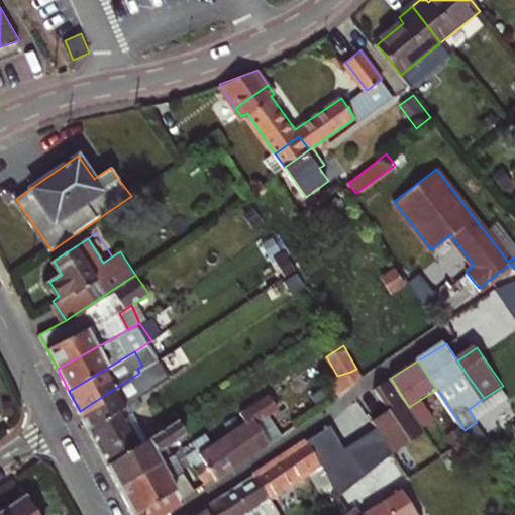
[(80,411),(89,430),(138,397),(173,376),(168,367),(144,381),(139,373),(80,411)]
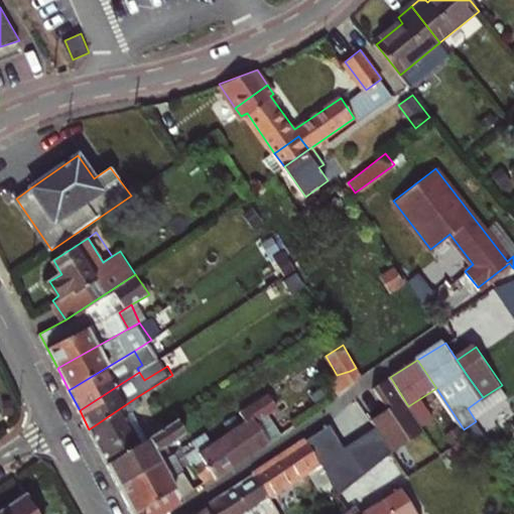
[(350,371),(337,375),(325,386),(334,397),(361,377),(356,368),(350,371)]
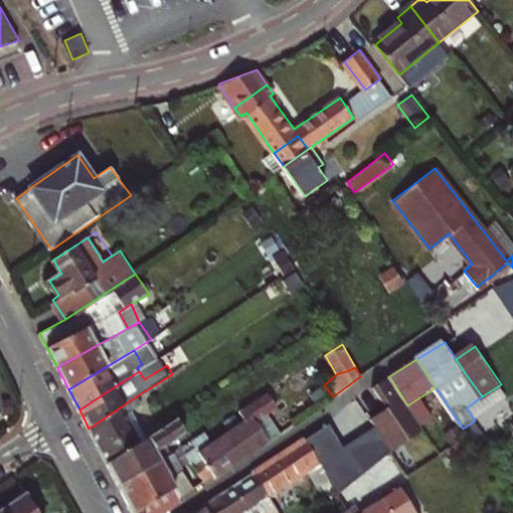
[(407,405),(389,376),(374,386),(387,407),(370,418),(373,422),(388,446),(392,451),(424,430),(419,422),(407,405)]
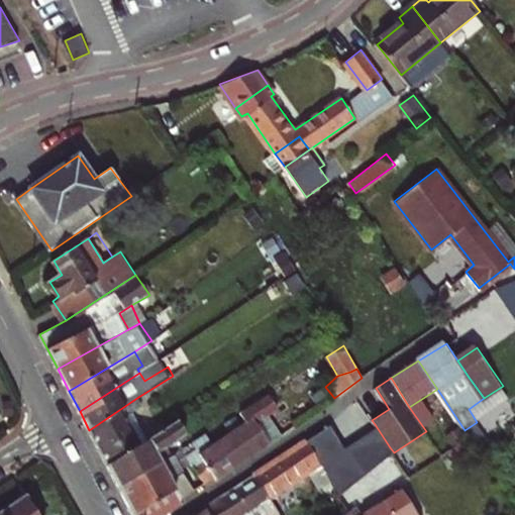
[(196,448),(187,454),(206,484),(216,478),(218,481),(271,443),(256,423),(278,408),(269,393),(193,441),(196,448)]
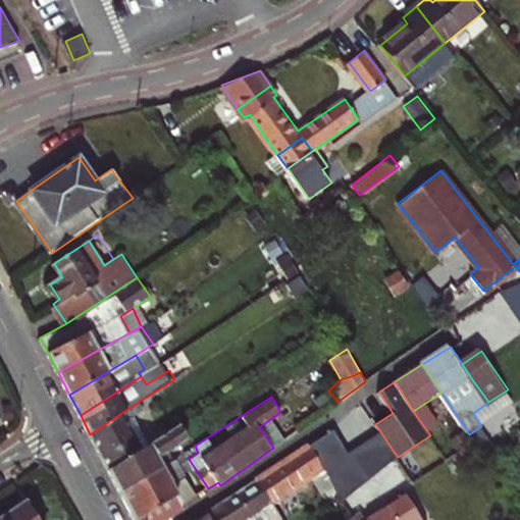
[(127,420),(135,416),(145,409),(140,401),(90,434),(109,470),(142,450),(127,420)]
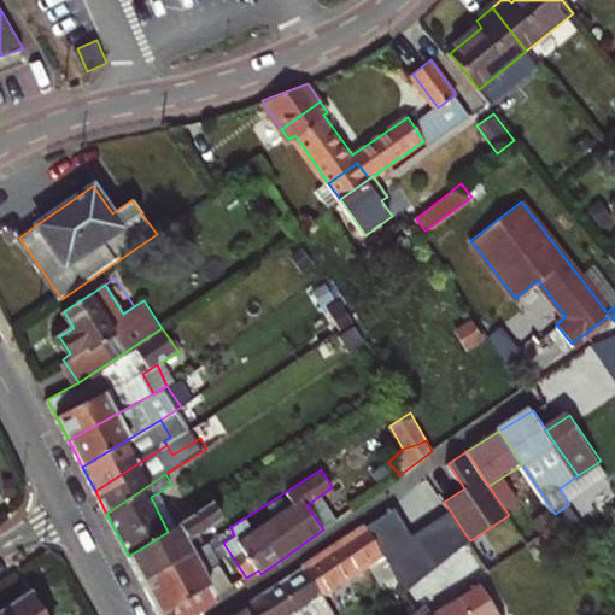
[(488,486),(503,507),(519,497),(505,475),(488,486)]
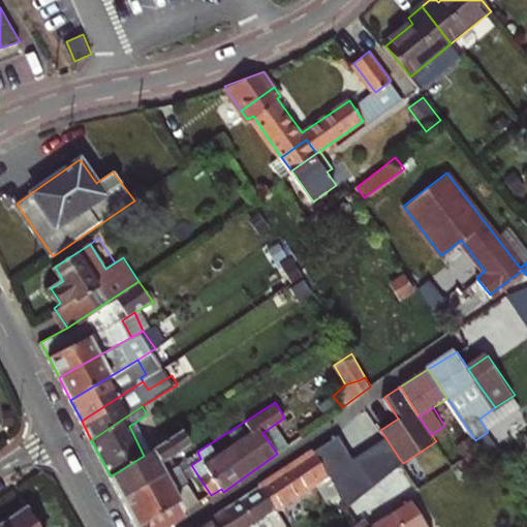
[(152,451),(136,422),(129,426),(144,456),(152,451)]
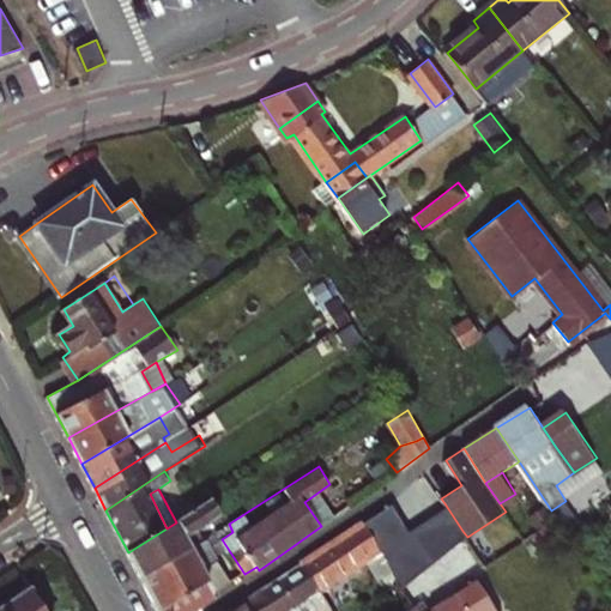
[(167,528),(128,552),(143,580),(192,549),(187,539),(222,516),(212,500),(176,522),(167,528)]
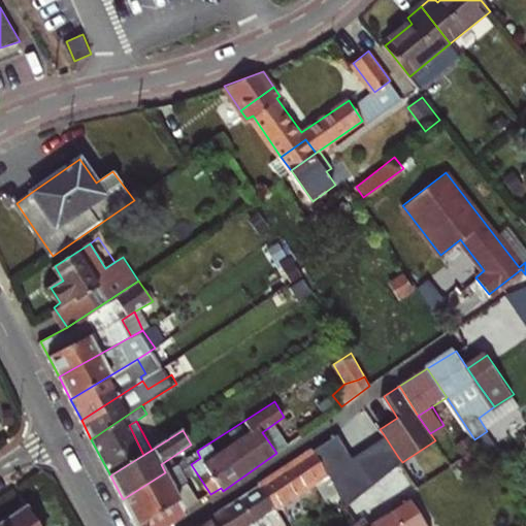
[(383,433),(377,437),(393,460),(398,457),(383,433)]
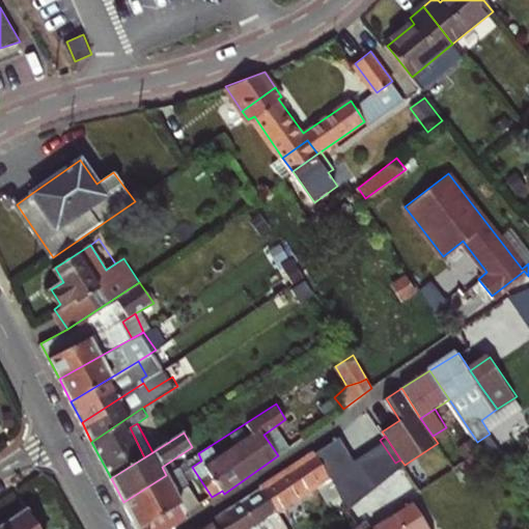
[(380,440),(364,450),(380,473),(395,463),(380,440)]
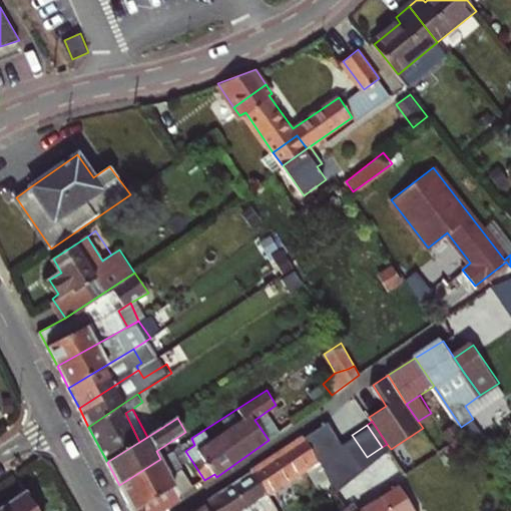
[(338,448),(326,426),(311,435),(323,457),(338,448)]
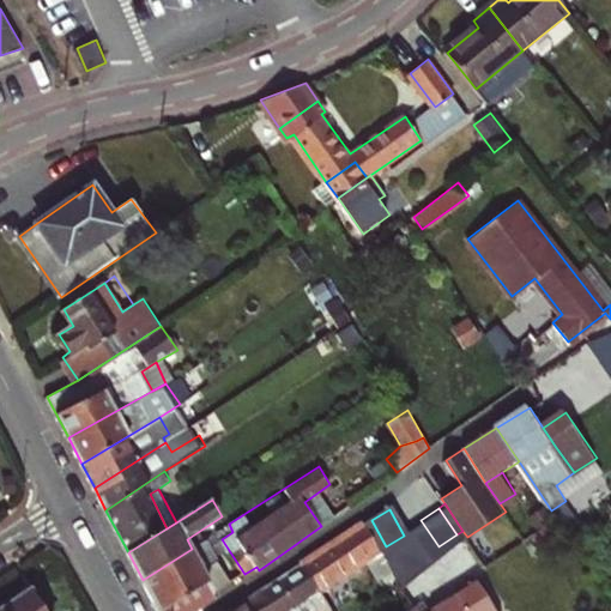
[(542,530),(551,544),(572,532),(563,518),(542,530)]
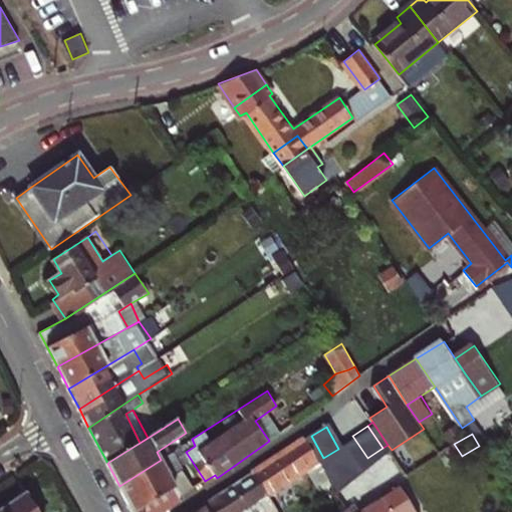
[(306,438),(253,473),(269,497),(310,470),(319,487),(331,480),(306,438)]
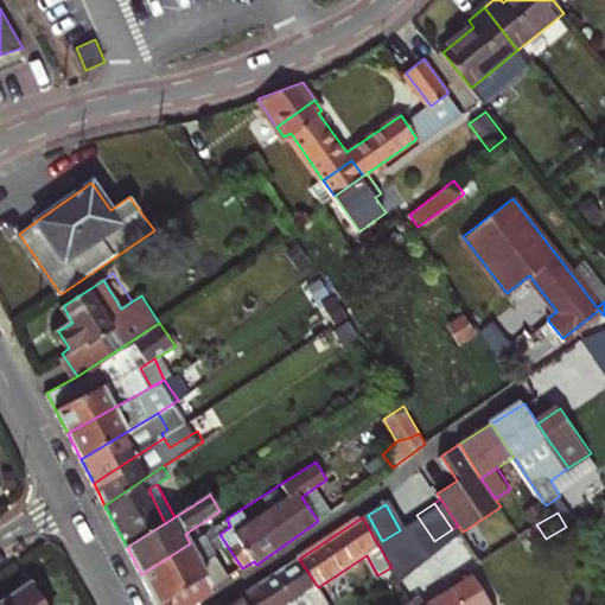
[(227,518),(205,535),(209,541),(220,534),(230,527),(227,518)]
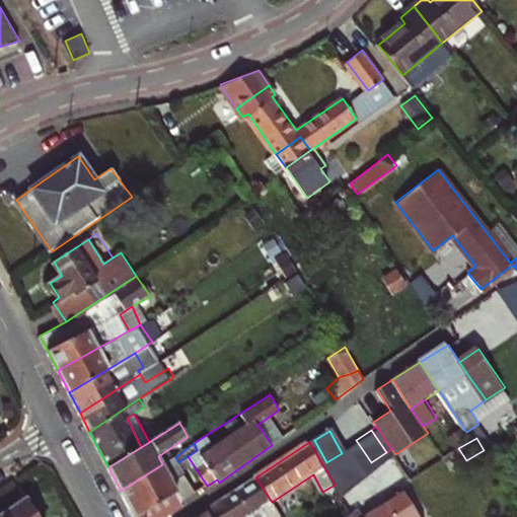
[(484,450),(466,460),(469,465),(487,455),(484,450)]
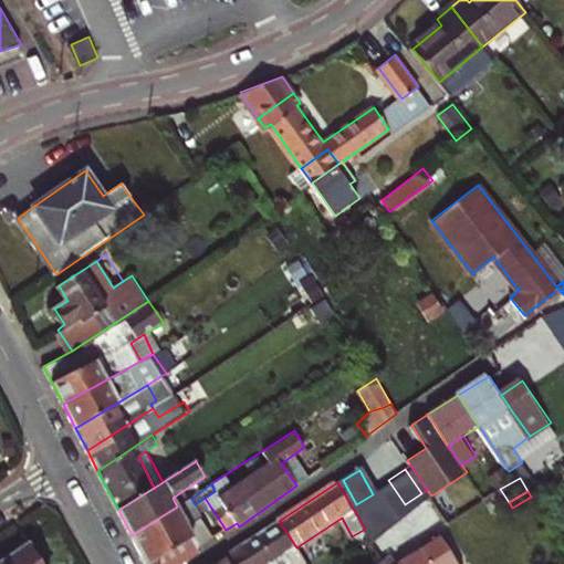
[(146,563),(180,563),(199,553),(198,547),(213,539),(195,504),(191,499),(177,507),(132,535),(146,563)]
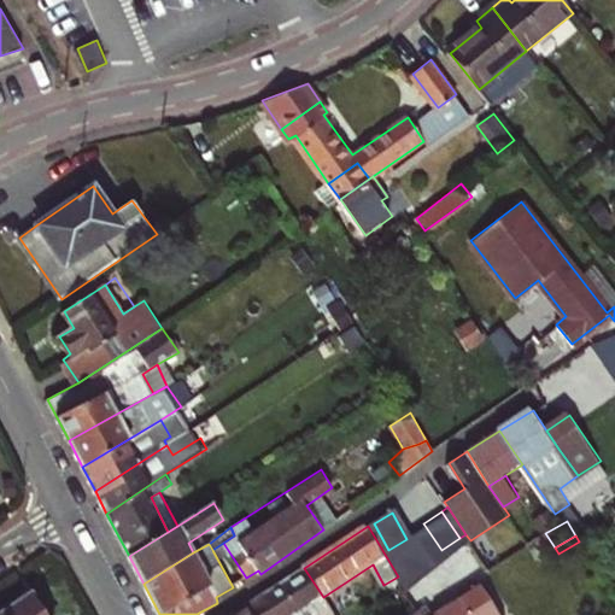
[(281,583),(299,614),(333,614),(323,597),(304,568),(281,583)]
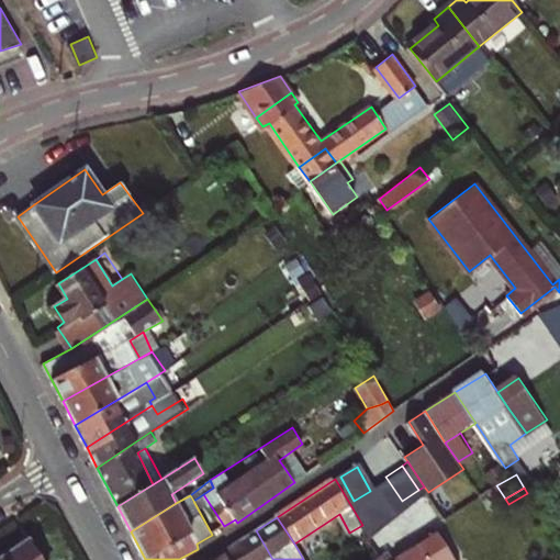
[(396,559),(455,559),(435,528),(417,540),(421,545),(396,559)]
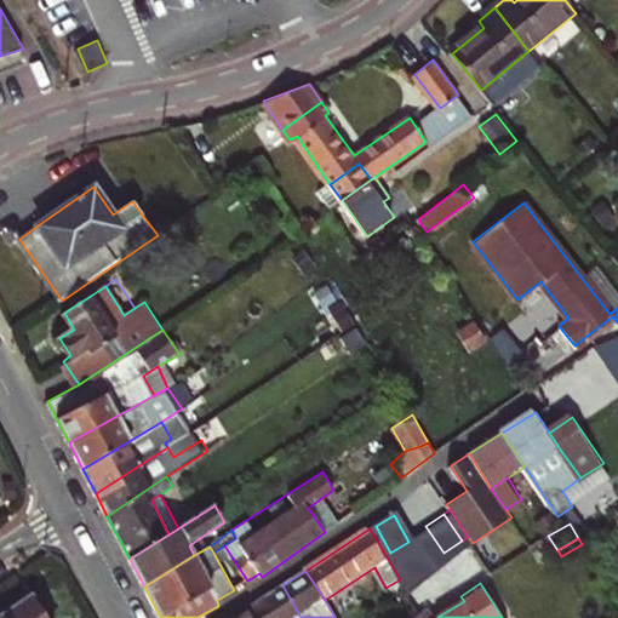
[(250,607),(256,617),(301,617),(282,585),(250,607)]
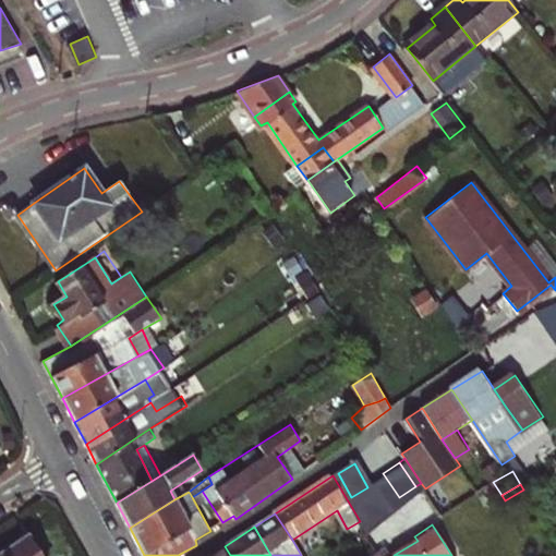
[(409,528),(376,548),(379,553),(374,555),(394,555),(418,541),(414,536),(409,528)]
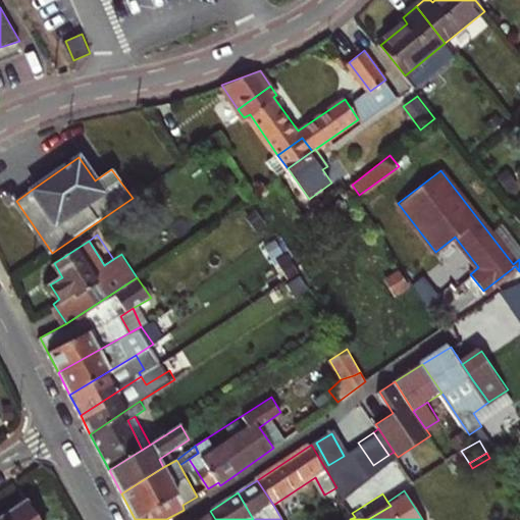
[(41,519),(29,501),(2,519),(3,519),(41,519)]
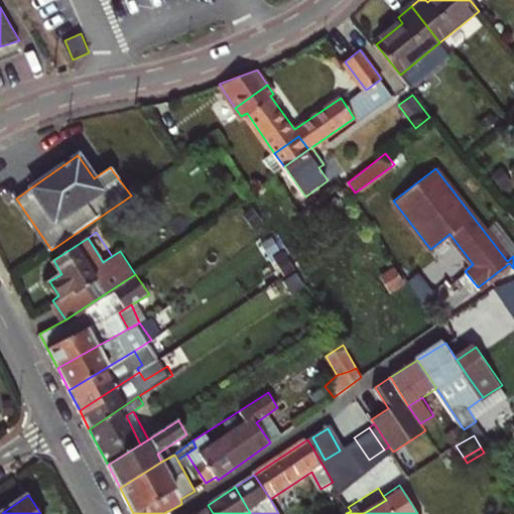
[(213,513),(208,505),(194,513),(213,513)]
